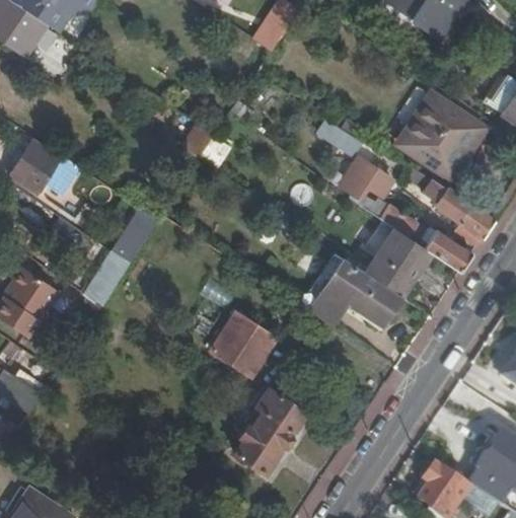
[(0,0),(0,34),(28,55),(50,24),(48,22),(13,0),(0,0)]
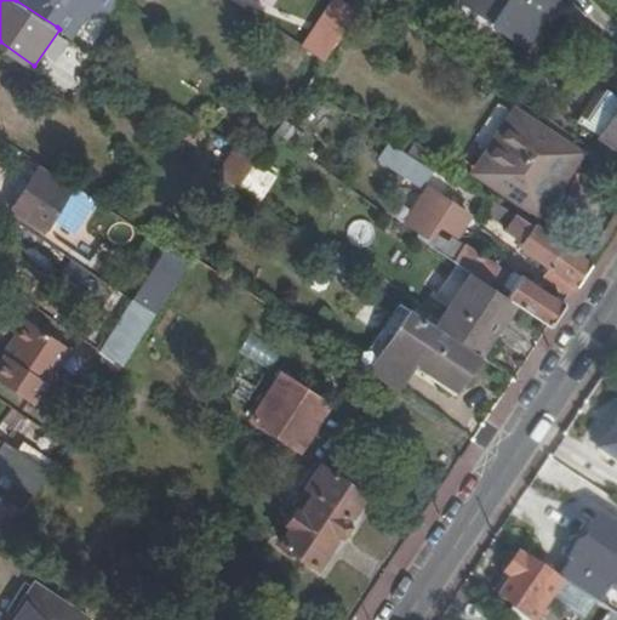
[(16,0),(57,27),(72,5),(90,17),(112,16),(123,0),(16,0)]
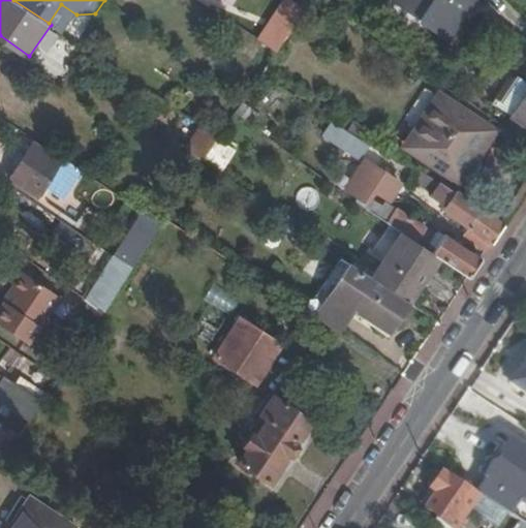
[(258,9),(263,0),(241,0),(240,1),(258,9)]
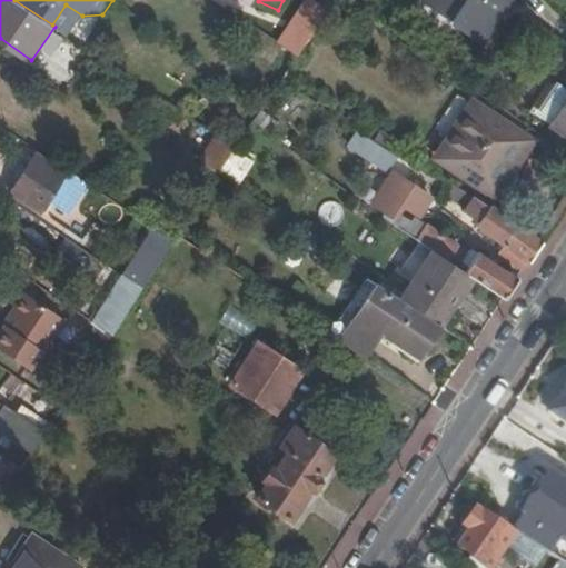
[(317,0),(316,3),(319,5),(327,10),(333,0),(317,0)]
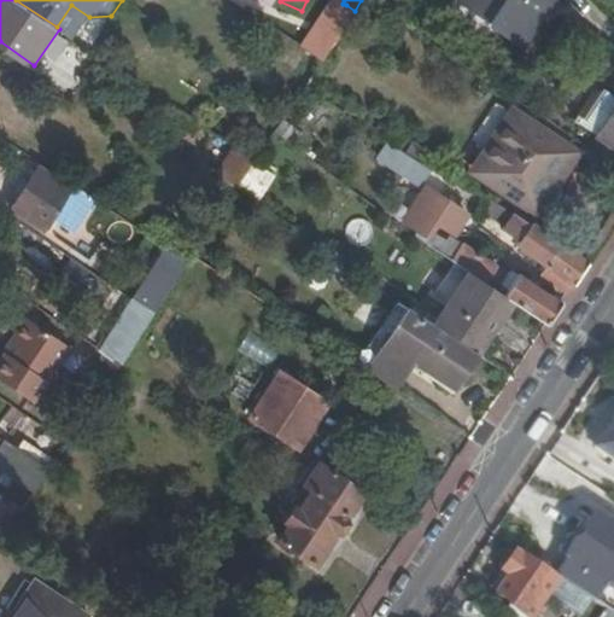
[(532,18),(537,21),(550,0),(461,0),(486,17),(478,31),(508,52),(532,18)]
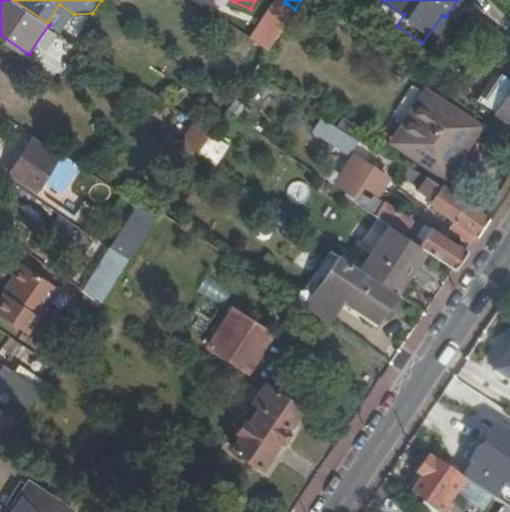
[(74,14),(59,4),(47,22),(49,24),(60,32),(72,14),(74,14)]
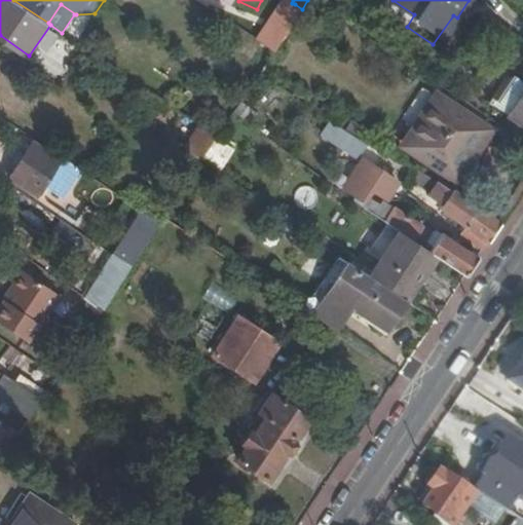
[(302,9),(295,4),(277,29),(286,34),(302,9)]
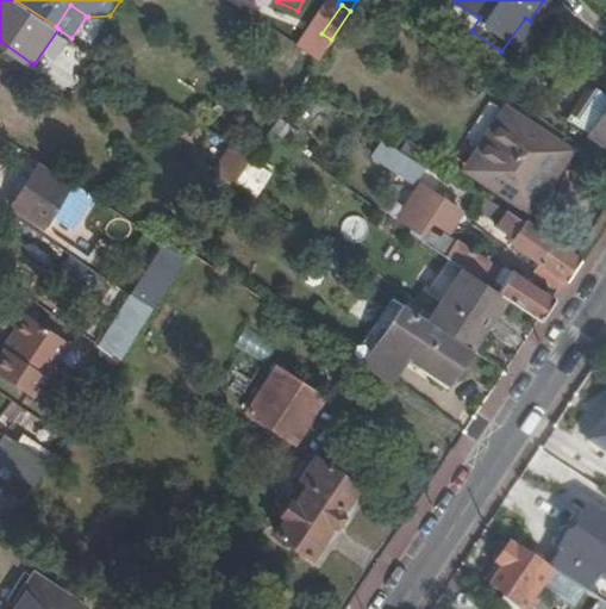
[(322,33),(308,25),(295,45),(318,61),(331,39),(322,33)]
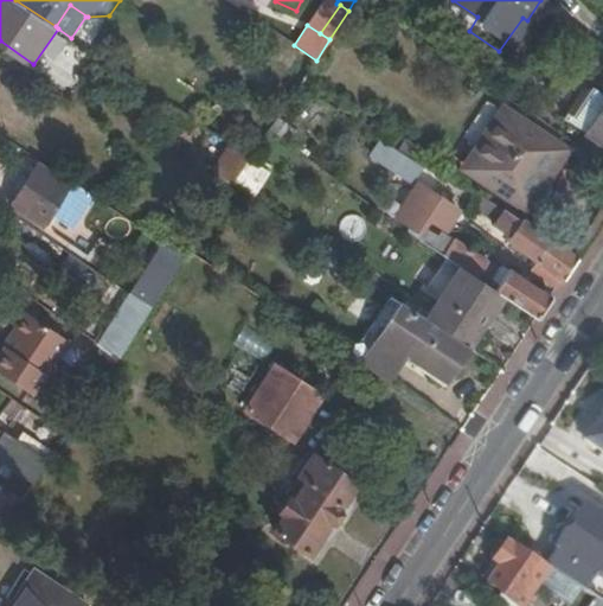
[(602,87),(566,63),(556,80),(601,109),(602,107),(602,87)]
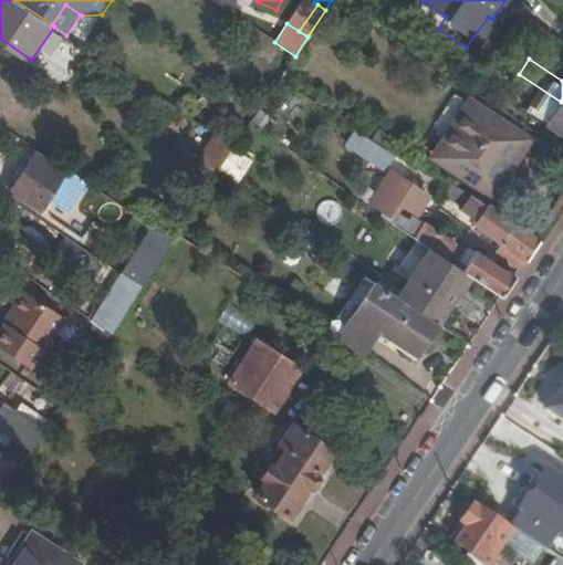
[(519,74),(504,96),(562,134),(562,100),(561,102),(519,74)]
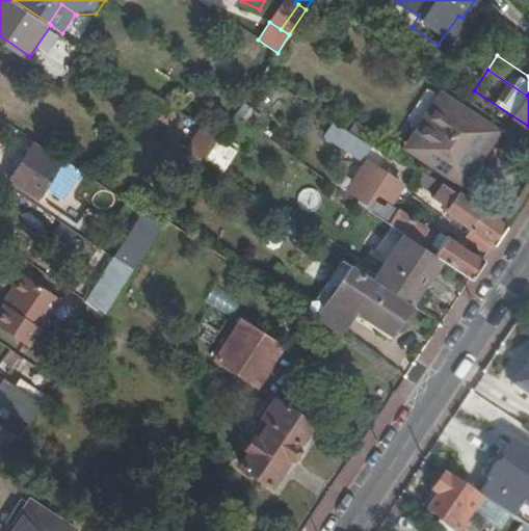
[(443,98),(410,145),(461,181),(494,132),(443,98)]
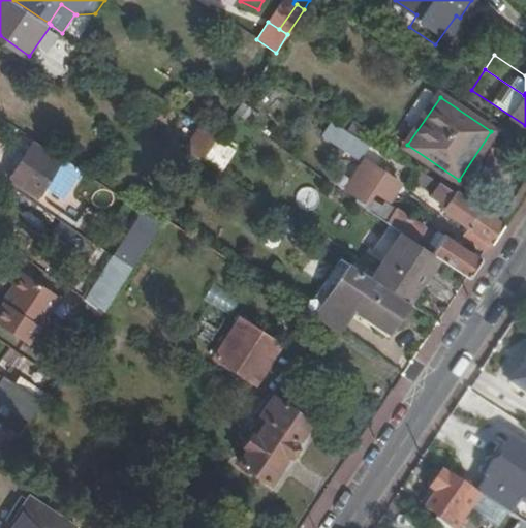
[(198,124),(184,147),(204,159),(219,137),(198,124)]
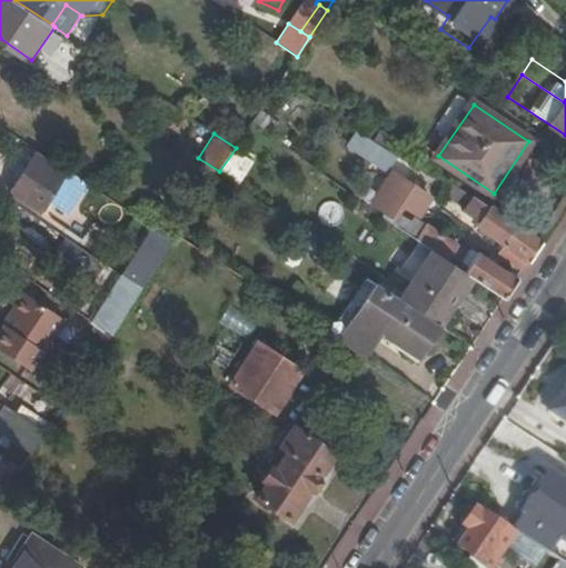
[(371,140),(363,155),(387,170),(396,157),(371,140)]
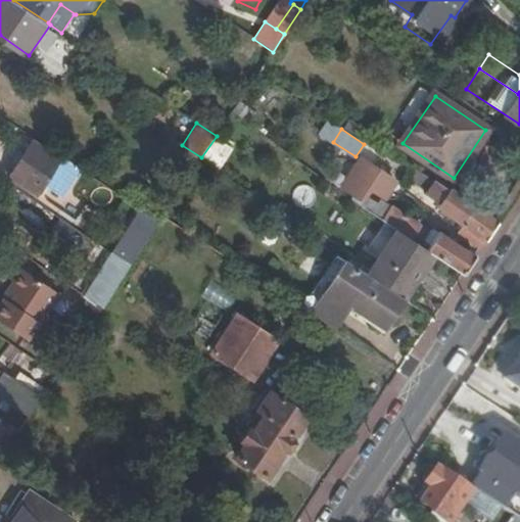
[(36,195),(58,159),(34,143),(22,160),(5,148),(0,155),(0,177),(2,178),(7,182),(10,178),(36,195)]
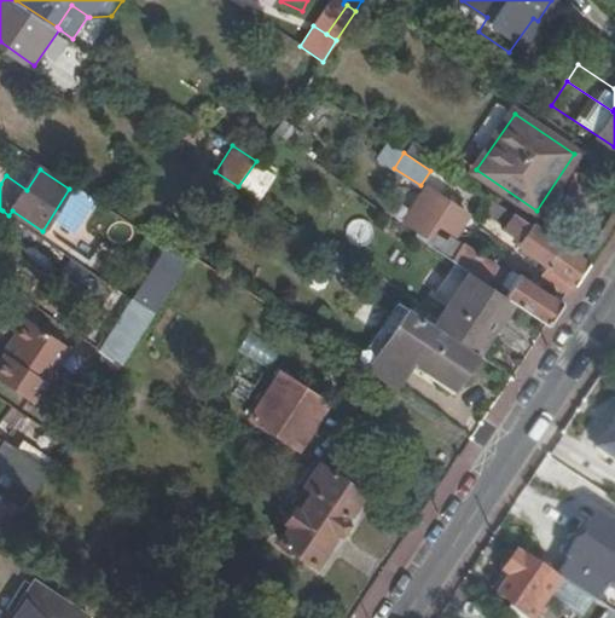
[(437,184),(444,188),(447,182),(430,171),(421,185),(427,190),(406,221),(423,232),(423,231),(444,244),(451,234),(453,235),(466,214),(431,191),(437,184)]
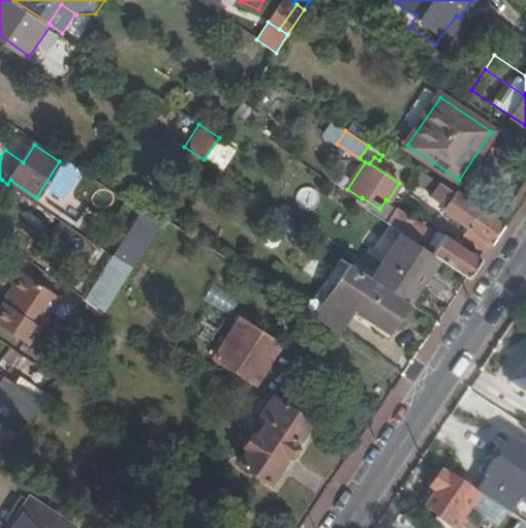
[(74,187),(109,211),(118,196),(84,173),(74,187)]
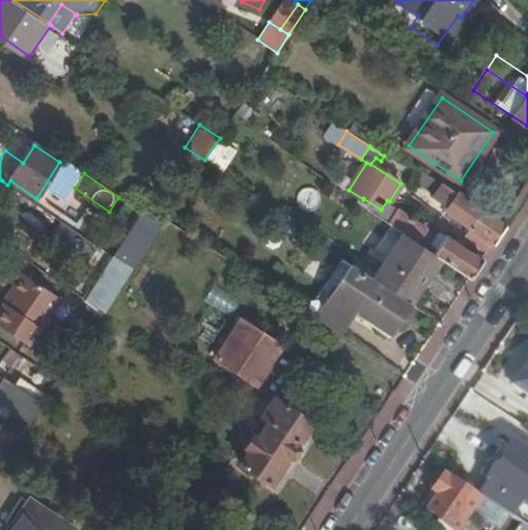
[(470,228),(466,235),(490,251),(506,225),(457,192),(457,194),(442,185),(434,198),(447,206),(444,212),(470,228)]
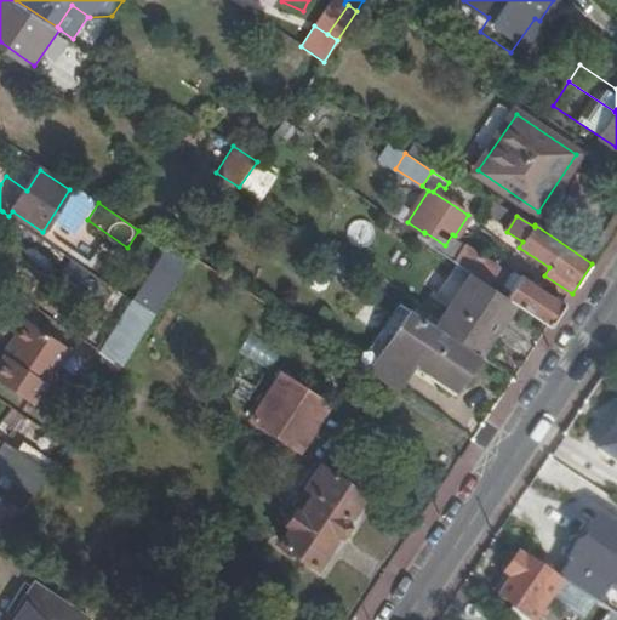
[(452,249),(446,257),(473,274),(500,293),(507,282),(497,276),(500,272),(464,248),(460,254),(452,249)]
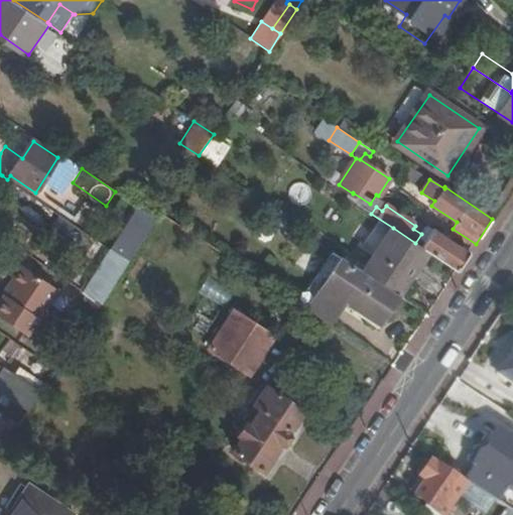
[(415,243),(393,228),(363,271),(397,294),(426,251),(419,246),(415,243)]
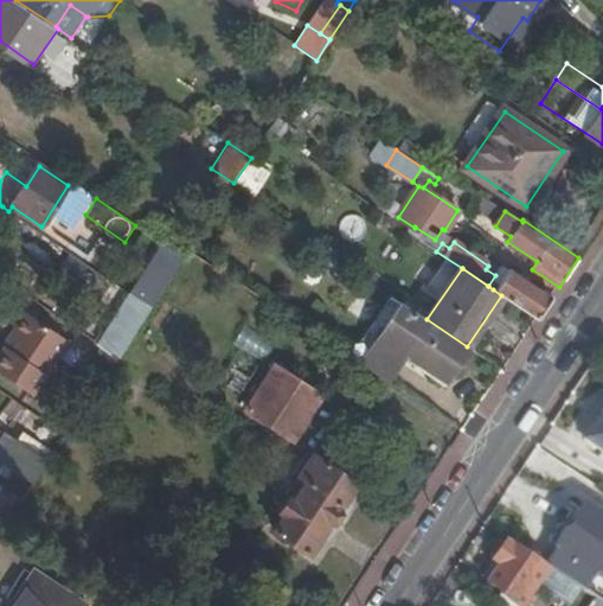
[(550,300),(506,270),(493,289),(501,295),(537,320),(550,300)]
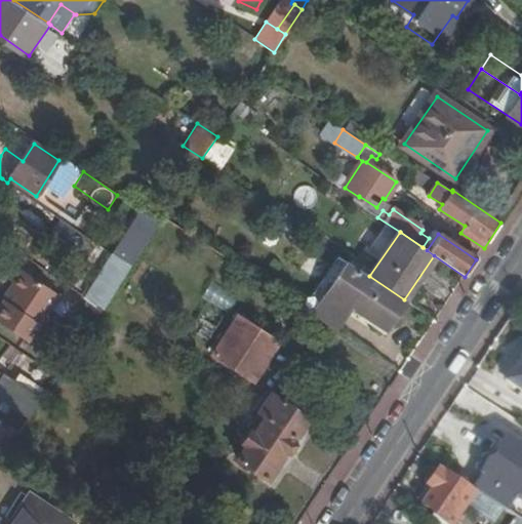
[(136,256),(121,247),(115,255),(130,266),(136,256)]
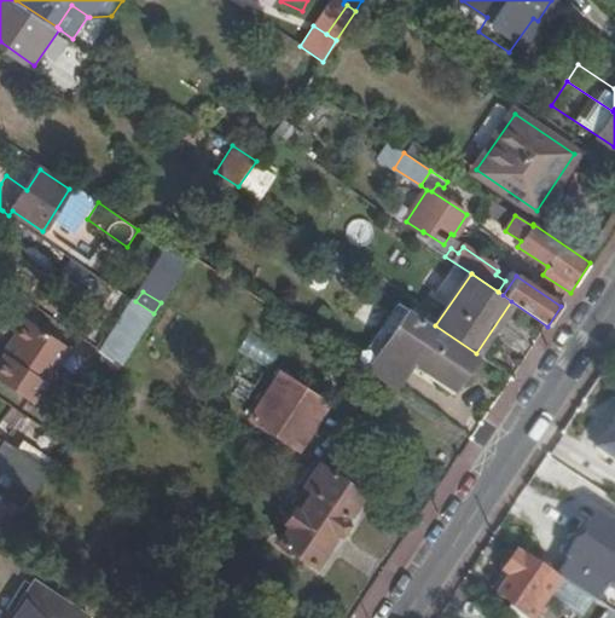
[(154,313),(135,301),(103,352),(121,364),(154,313)]
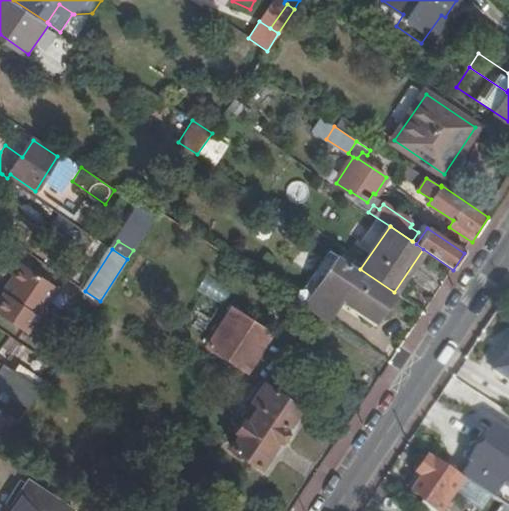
[(343,298),(376,319),(394,292),(360,269),(338,255),(305,303),(329,319),(343,298)]
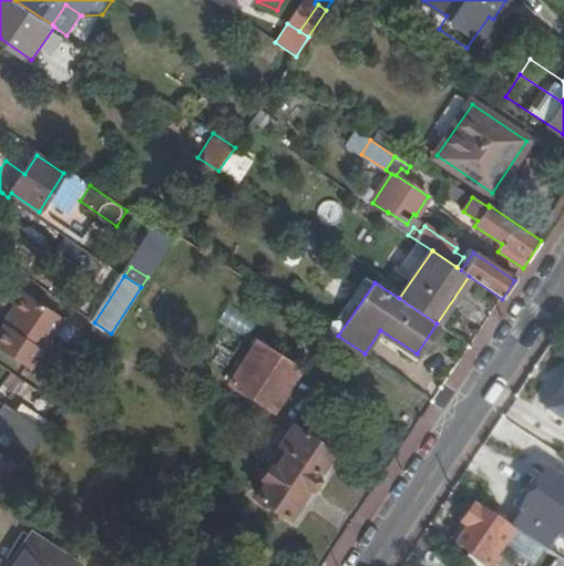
[(0,348),(28,368),(60,317),(22,291),(0,323),(0,348)]
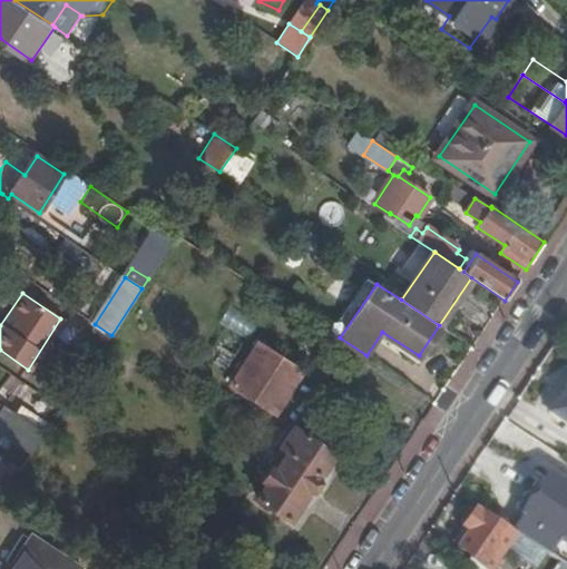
[(273,412),(300,373),(256,345),(231,382),(273,412)]
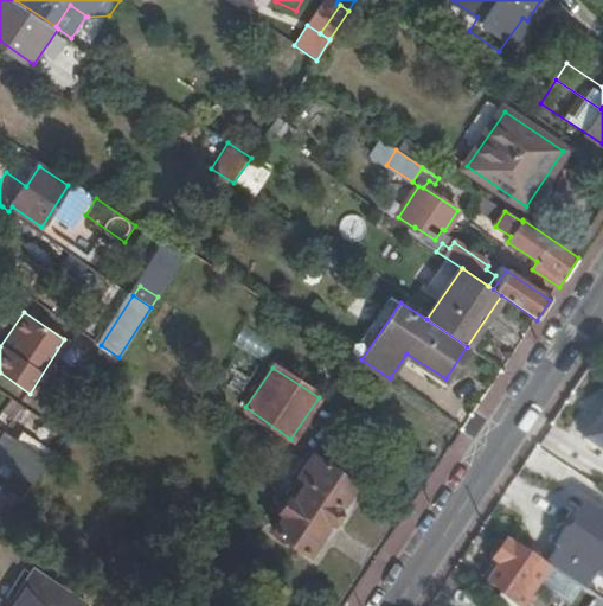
[(0,401),(0,404),(5,407),(10,397),(5,395),(0,401)]
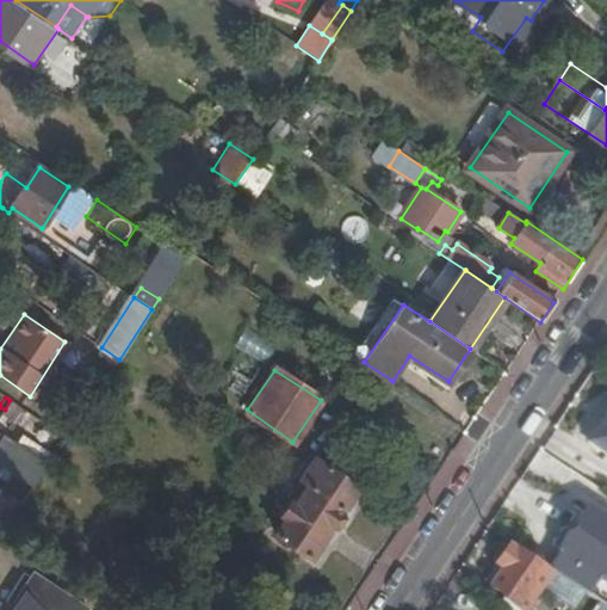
[(606,414),(590,441),(606,451),(606,414)]
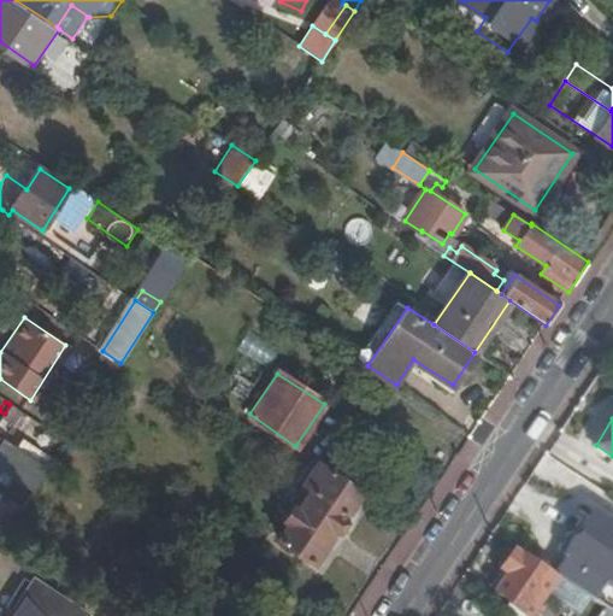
[(5,443),(0,449),(0,469),(34,493),(48,471),(5,443)]
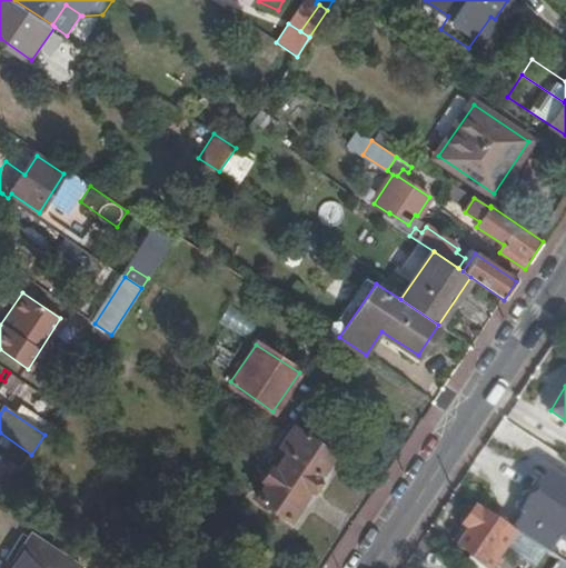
[(288,517),(331,452),(293,427),(276,451),(284,456),(274,470),(271,469),(261,482),(265,485),(256,497),(288,517)]
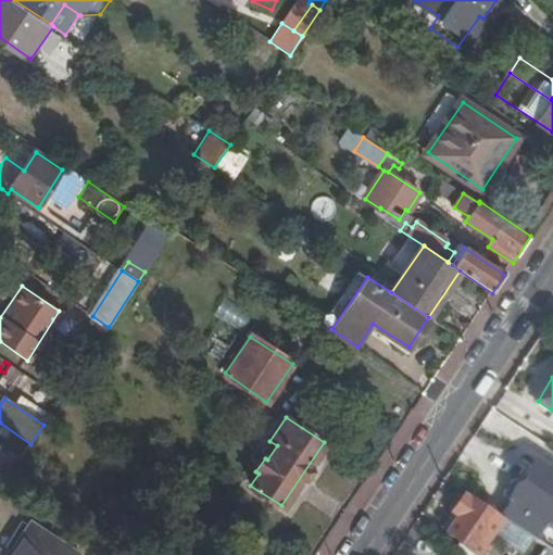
[(549,549),(552,552),(552,469),(538,459),(510,501),(511,502),(501,516),(549,549)]
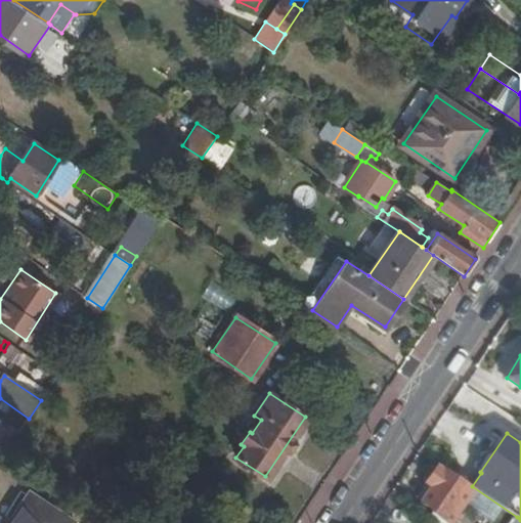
[(452,522),(473,491),(438,468),(428,483),(434,487),(423,503),(452,522)]
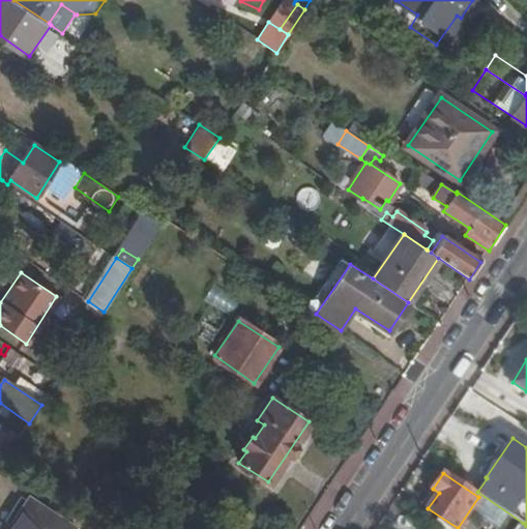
[(19,491),(0,518),(0,528),(60,528),(65,522),(19,491)]
